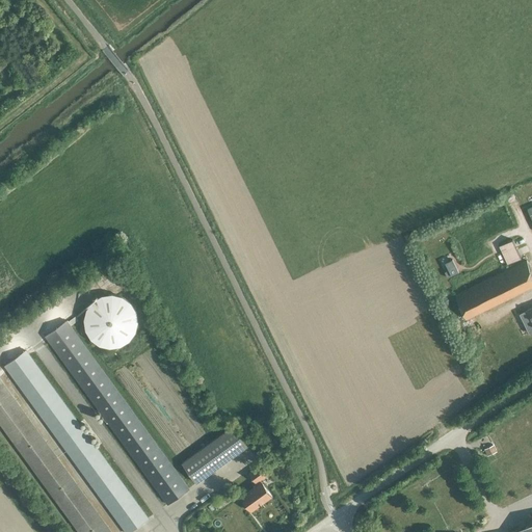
[(500,245),(508,264),(521,258),(512,239),(500,245)]
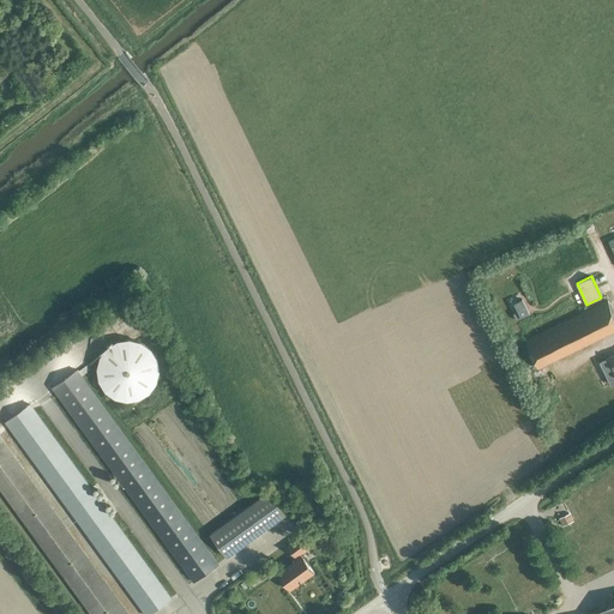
[(529,313),(523,299),(513,304),(518,311),(513,313),(516,320),(529,313)]
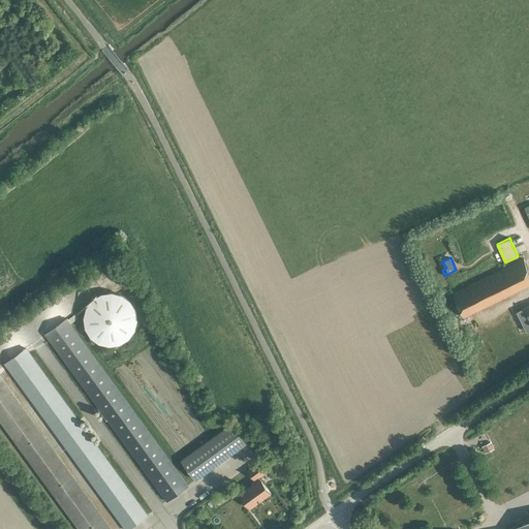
[(464,317),(528,285),(528,269),(524,259),(453,293),(464,317)]
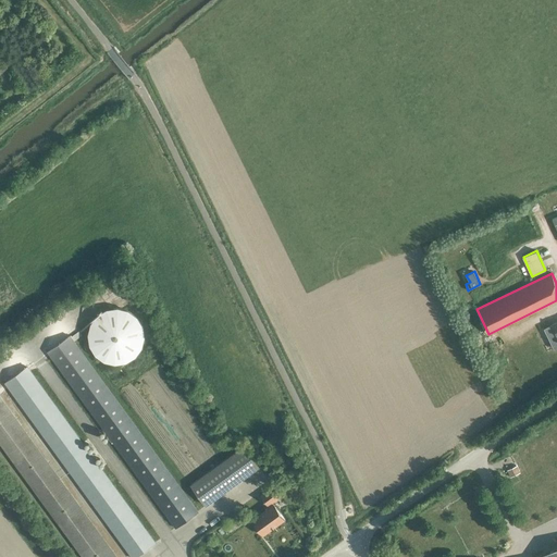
[(99,314),(98,316),(96,318),(95,319),(94,321),(93,322),(91,324),(90,326),(90,329),(89,331),(89,333),(89,335),(89,337),(89,339),(90,341),(90,343),(91,345),(93,347),(93,349),(95,350),(96,353),(97,354),(98,356),(100,357),(102,358),(103,359),(106,360),(108,361),(110,361),(112,362),(114,362),(115,362),(118,362),(120,362),(122,361),(124,361),(126,360),(128,359),(131,359),(132,357),(134,356),(135,355),(137,354),(138,351),(139,349),(140,348),(141,346),(141,344),(143,342),(143,339),(144,337),(144,335),(144,334),(144,332),(143,330),(143,327),(141,325),(140,323),(139,321),(138,320),(137,318),(136,317),(134,314),(133,313),(131,312),(130,311),(127,310),(125,310),(123,309),(121,309),(119,308),(116,308),(114,308),(112,308),(110,309),(109,309),(107,310),(104,311),(102,312),(101,313),(99,314)]
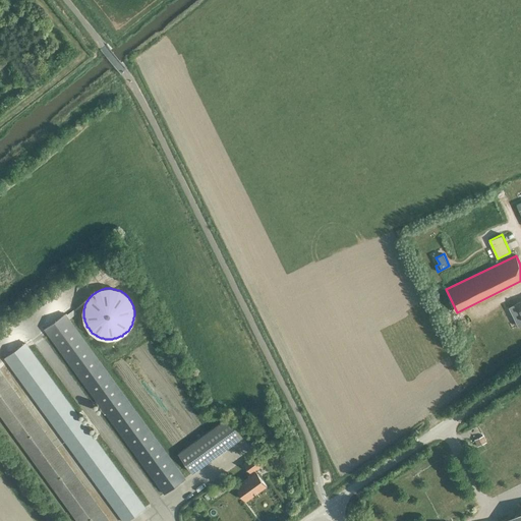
[(515,304),(509,307),(518,326),(520,324),(520,300),(515,303),(515,304)]
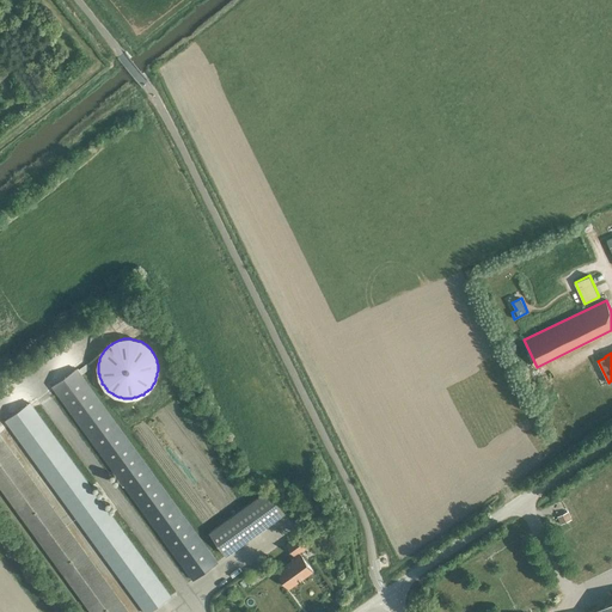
[(194,580),(216,562),(77,368),(69,374),(65,368),(55,375),(60,381),(53,386),(194,580)]
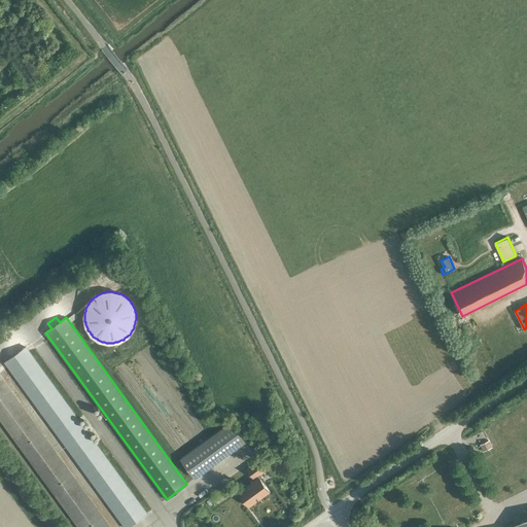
[(125,526),(127,526),(146,514),(26,347),(20,351),(15,346),(7,352),(11,357),(5,361),(125,526)]
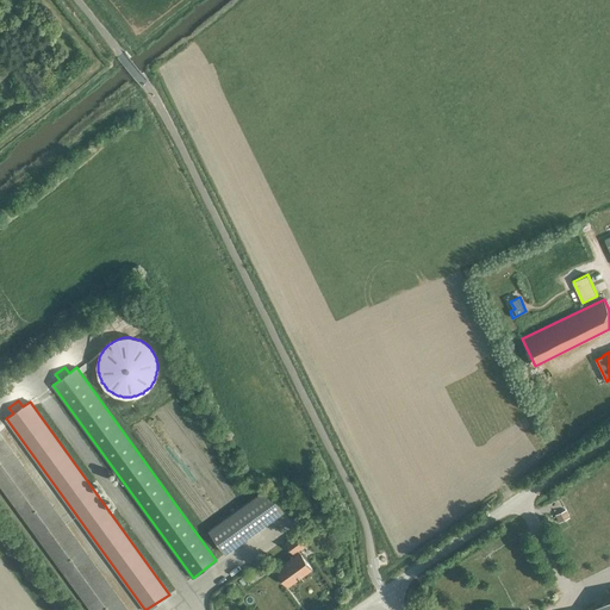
[(0,484),(92,609),(128,609),(0,434),(0,484)]
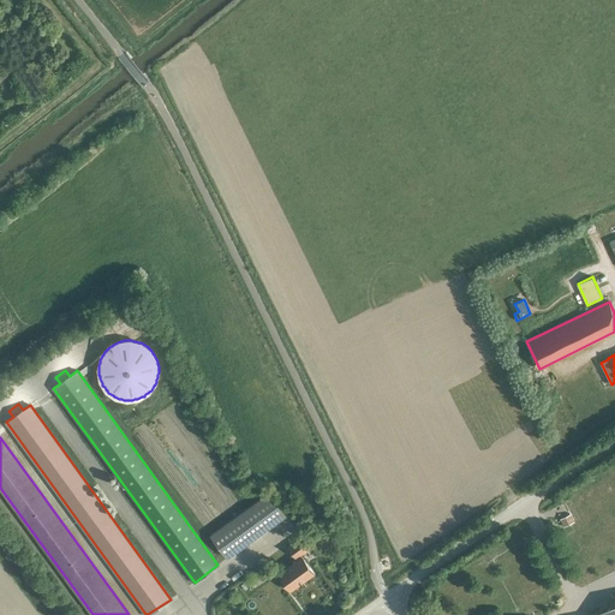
[(228,557),(286,515),(269,491),(210,535),(228,557)]
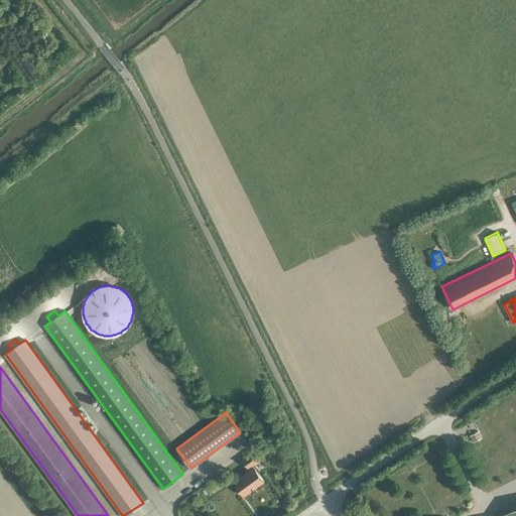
[(260,460),(253,450),(242,459),(249,469),(260,460)]
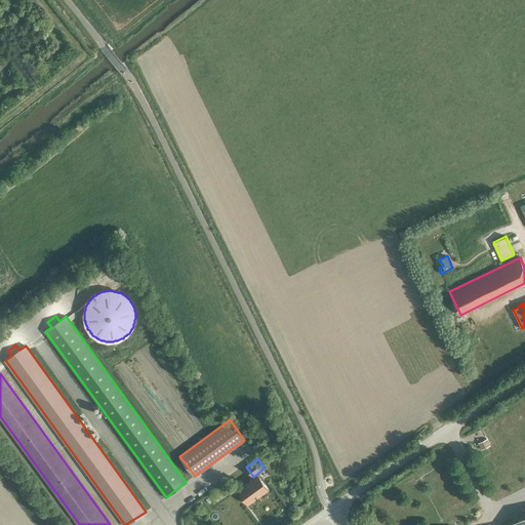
[(238,490),(248,503),(269,489),(258,475),(238,490)]
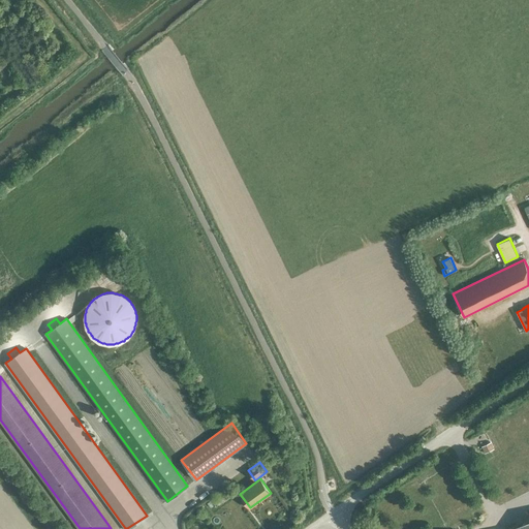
[(528,528),(528,519),(517,525),(508,528),(528,528)]
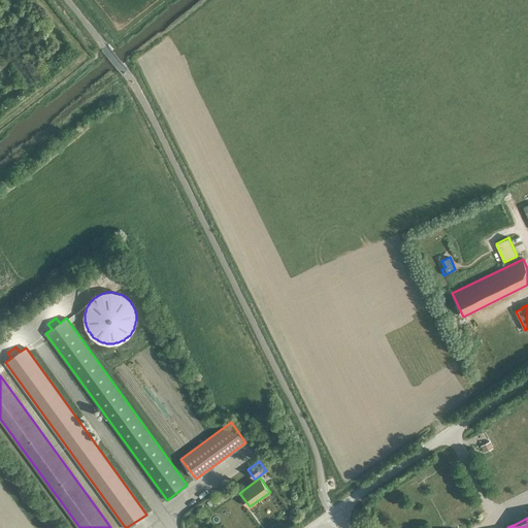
All buildings are outlined.
